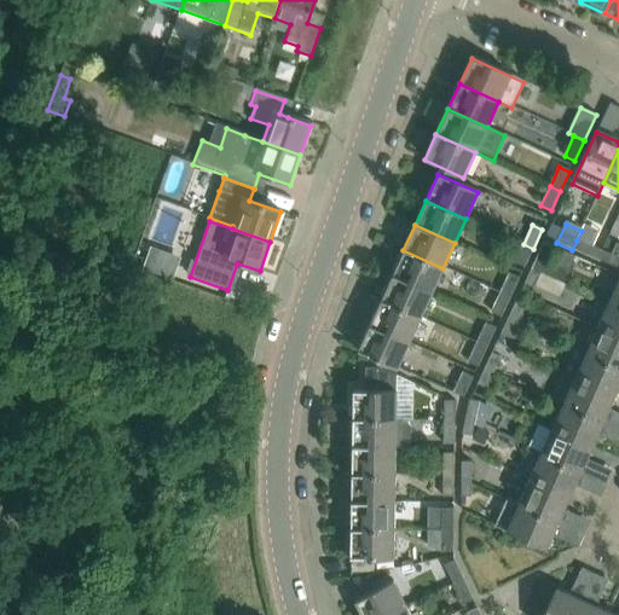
[(593,248),(577,241),(572,250),(588,256),(593,248)]
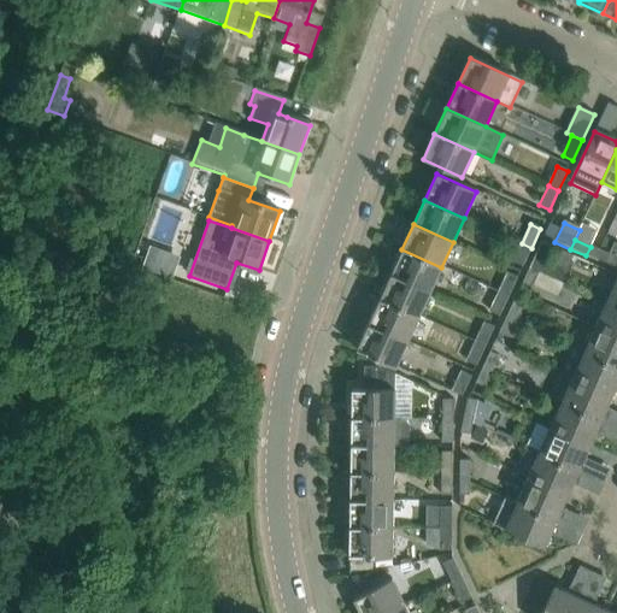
[(522,267),(532,248),(522,243),(512,263),(522,267)]
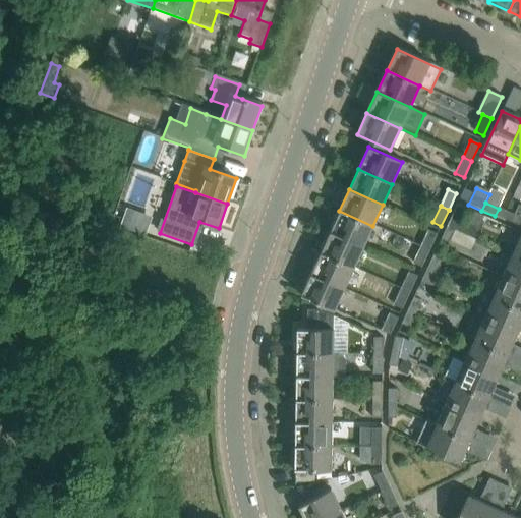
[(463,223),(468,211),(457,206),(447,227),(454,231),(459,233),(477,241),(482,231),(463,223)]
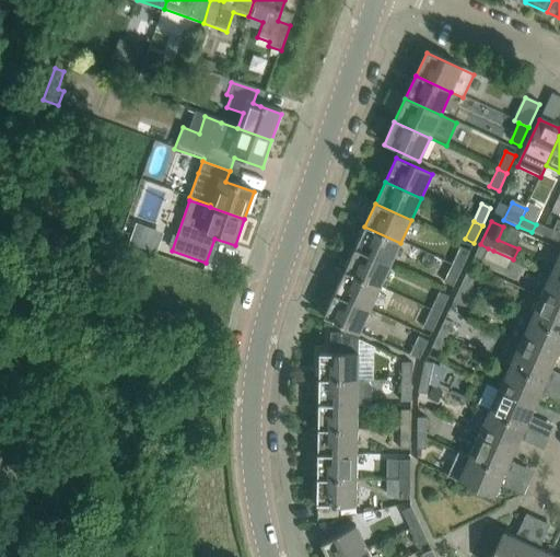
[(135,234),(147,240),(151,228),(139,222),(135,234)]
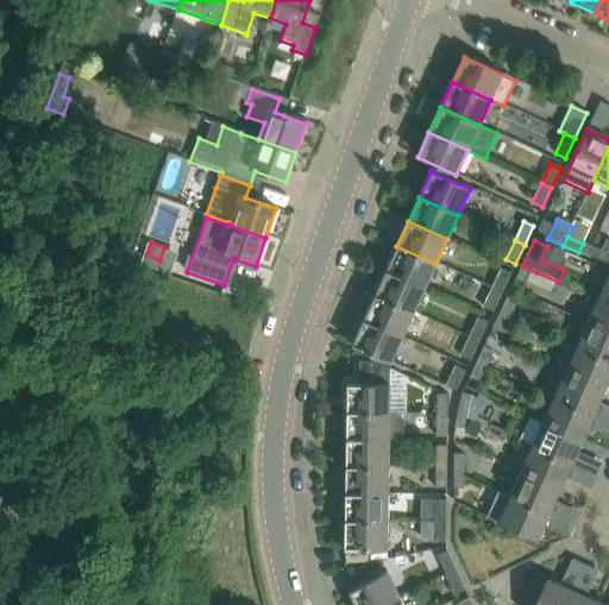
[(425,288),(435,264),(396,246),(385,271),(425,288)]
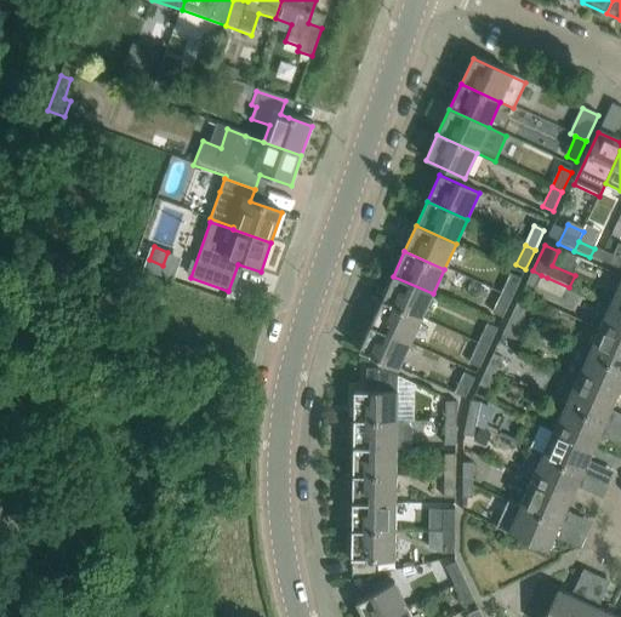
[(620,270),(620,260),(613,257),(609,266),(620,270)]
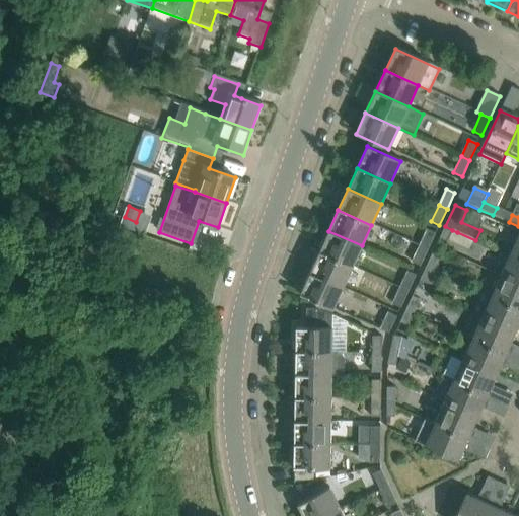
[(446,243),(452,230),(445,226),(439,240),(446,243)]
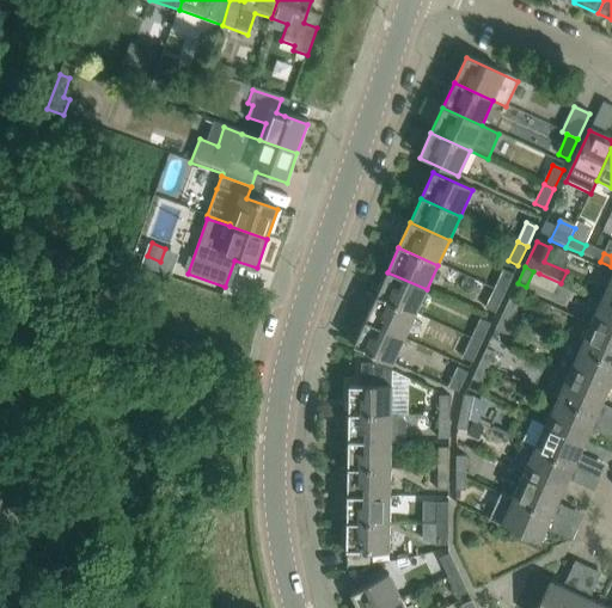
[(503,295),(513,276),(503,271),(494,290),(503,295)]
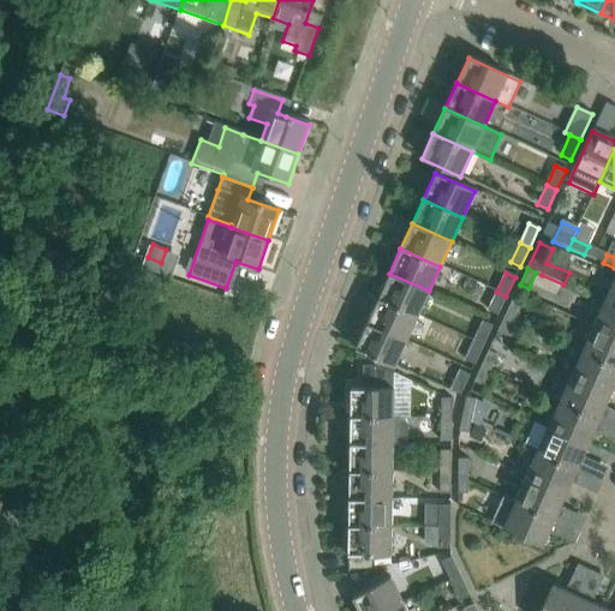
[(417,316),(429,291),(389,274),(377,298),(417,316)]
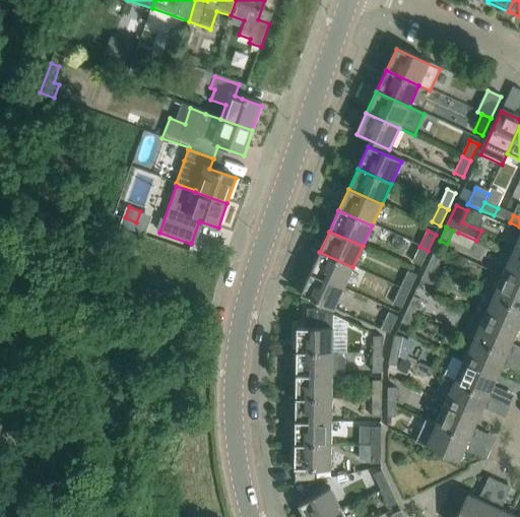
[(519,260),(519,235),(510,256),(519,260)]
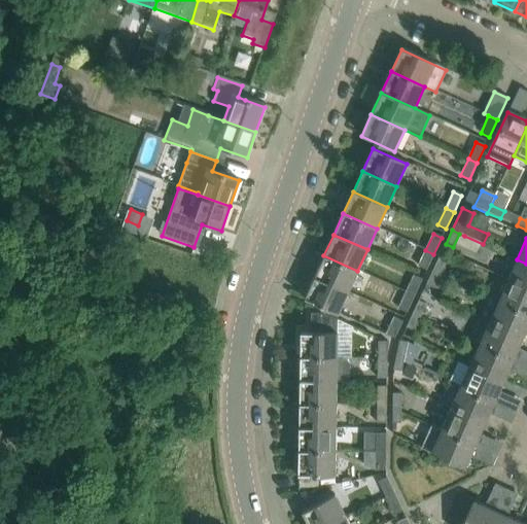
[(426,272),(433,254),(425,250),(417,268),(426,272)]
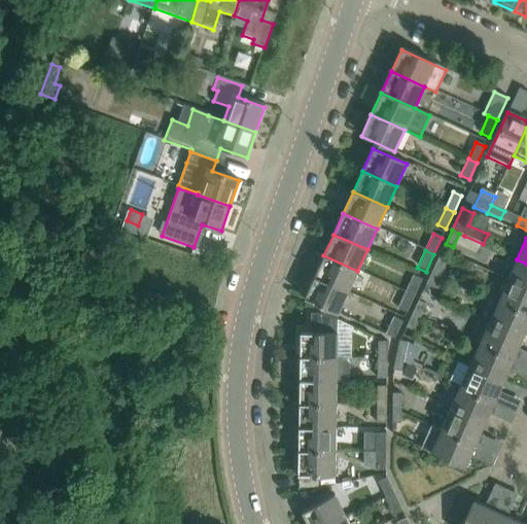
[(348,291),(357,271),(323,255),(314,277),(348,291)]
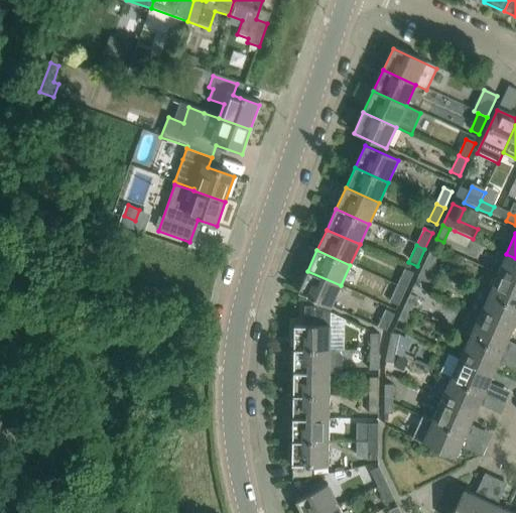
[(436,257),(429,254),(423,267),(430,270),(436,257)]
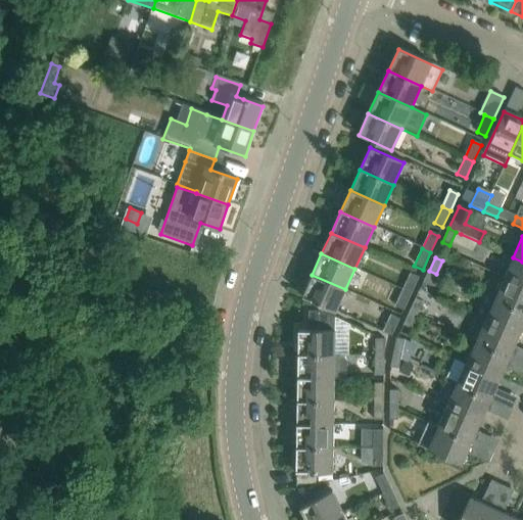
[(522,262),(513,257),(504,279),(522,287),(522,262)]
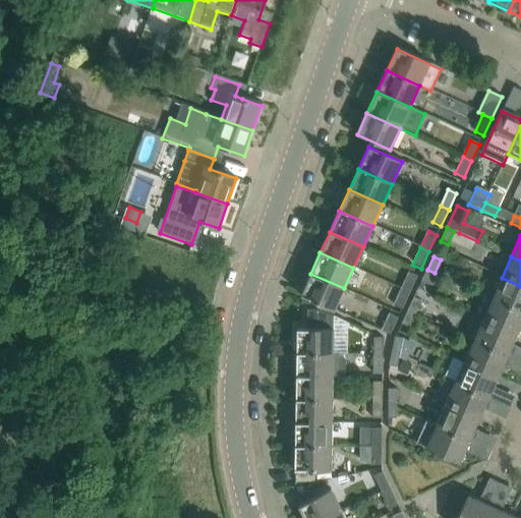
[(428,286),(435,273),(427,270),(421,283),(428,286)]
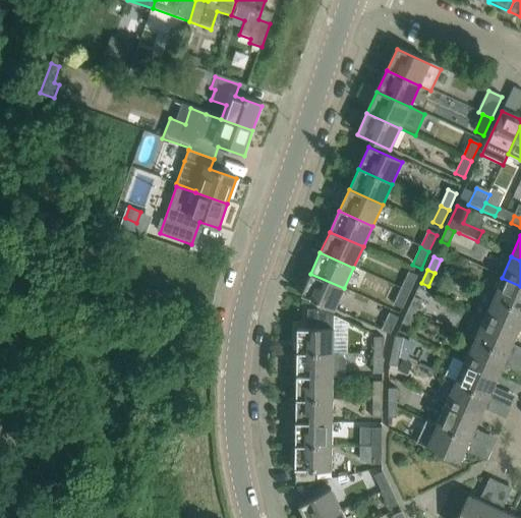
[(409,293),(417,277),(408,273),(401,289),(409,293)]
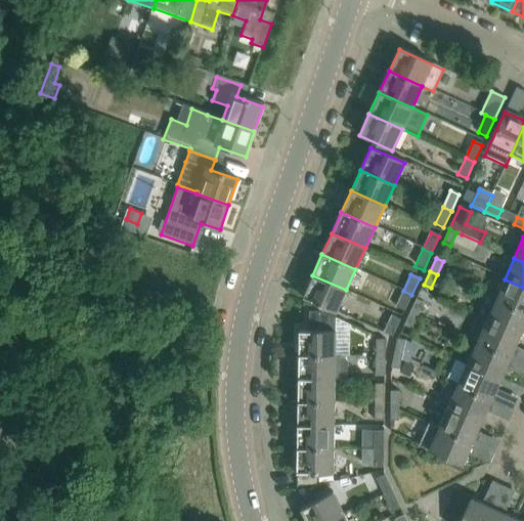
[(336,312),(346,290),(312,275),(302,297),(336,312)]
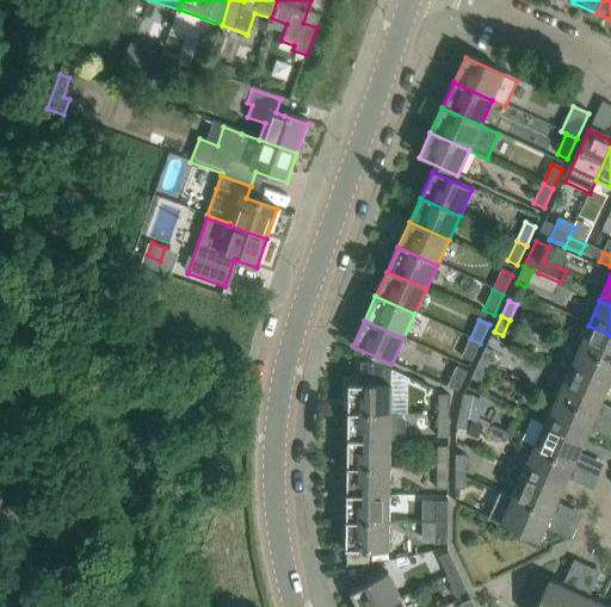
[(610,335),(588,326),(578,351),(610,365),(610,335)]
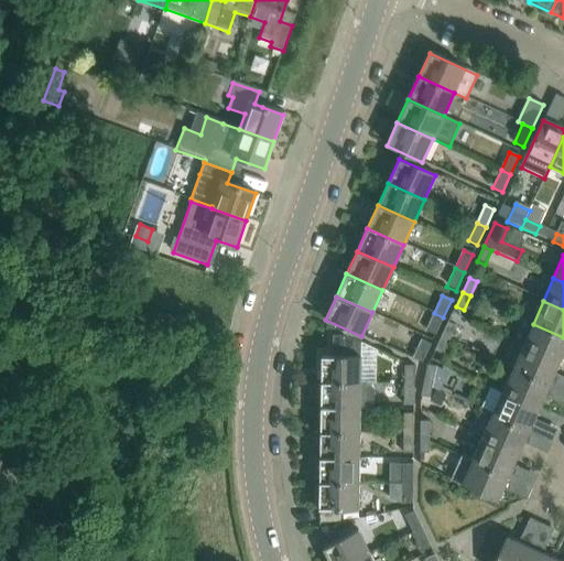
[(435,336),(443,317),(434,313),(425,332),(435,336)]
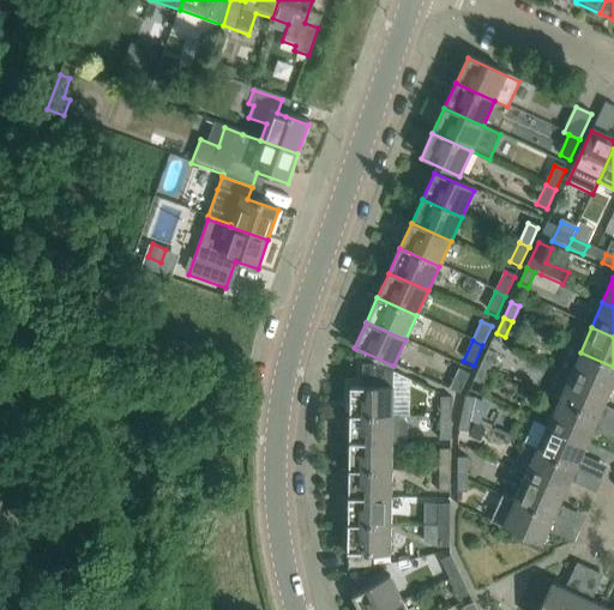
[(497,356),(487,352),(480,367),(489,372),(497,356)]
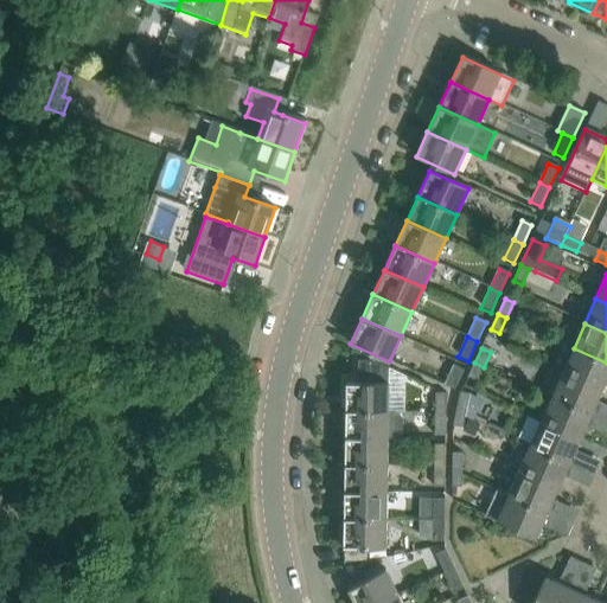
[(601,390),(606,378),(606,363),(574,348),(562,373),(601,390)]
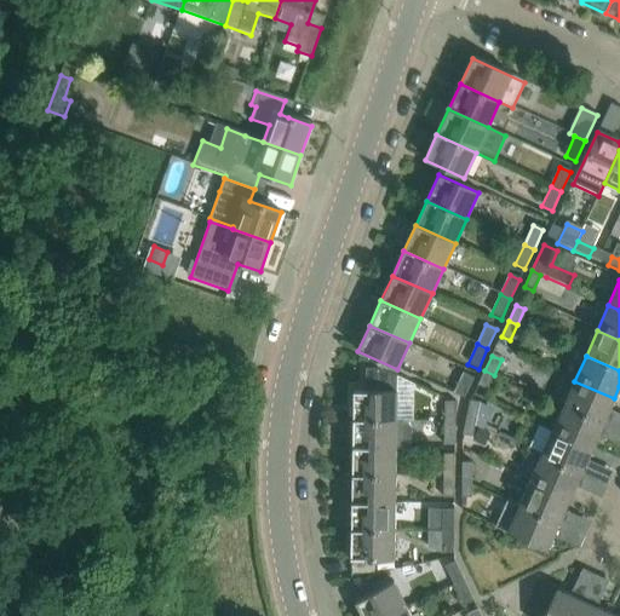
[(486,391),(494,375),(484,370),(477,386),(486,391)]
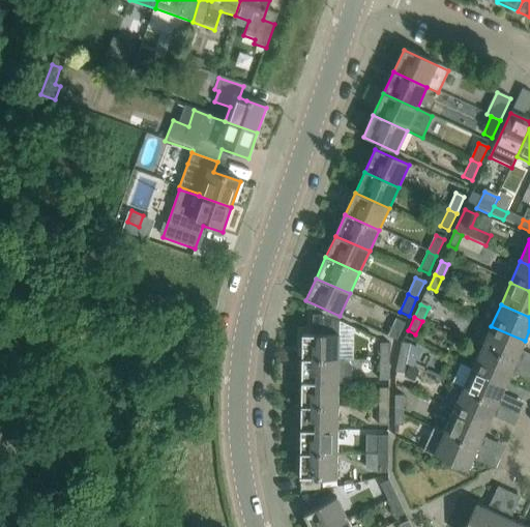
[(396,341),(405,324),(395,320),(387,337),(396,341)]
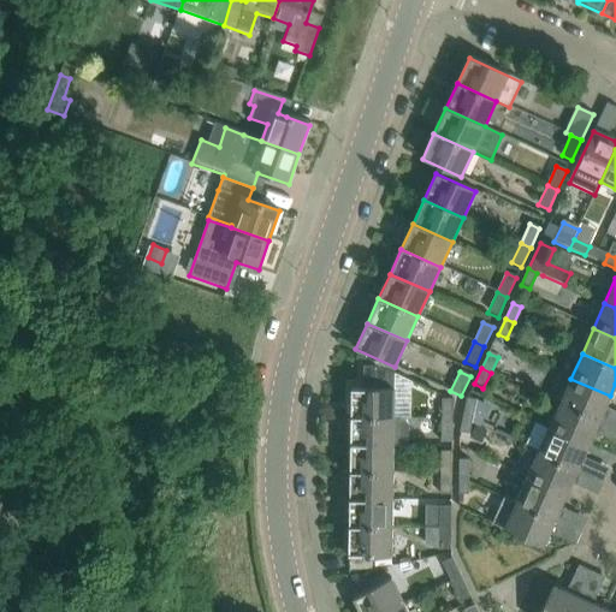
[(610,396),(570,379),(560,404),(599,421),(610,396)]
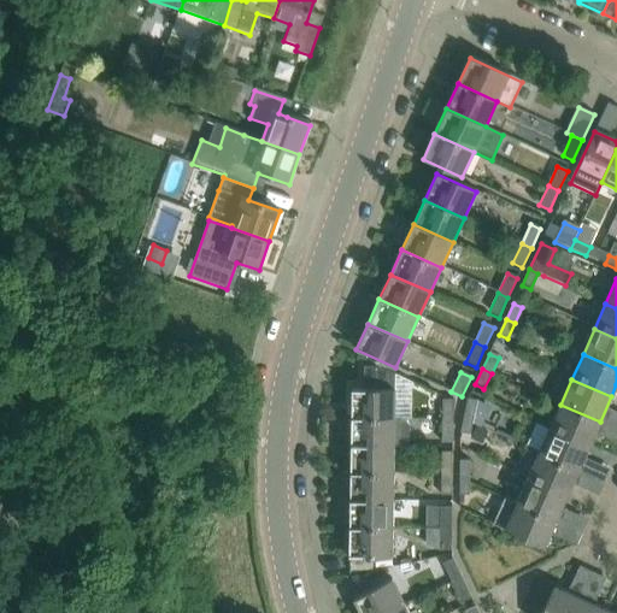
[(351,390),(351,418),(394,419),(394,392),(351,390)]
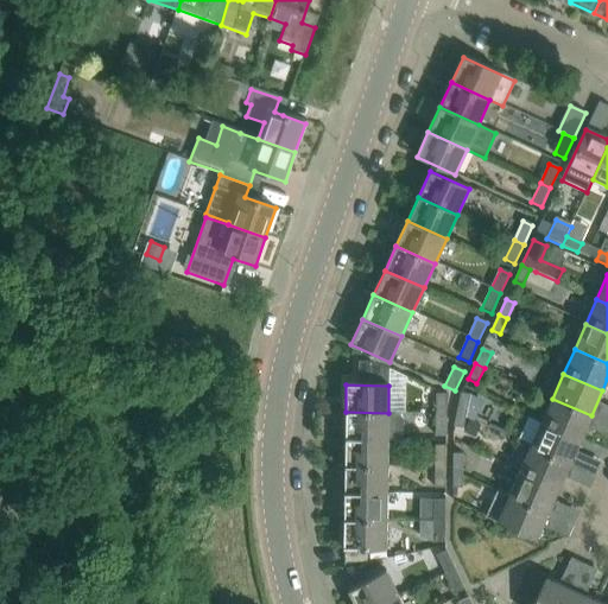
[(470,396),(461,394),(457,411),(467,413),(470,396)]
